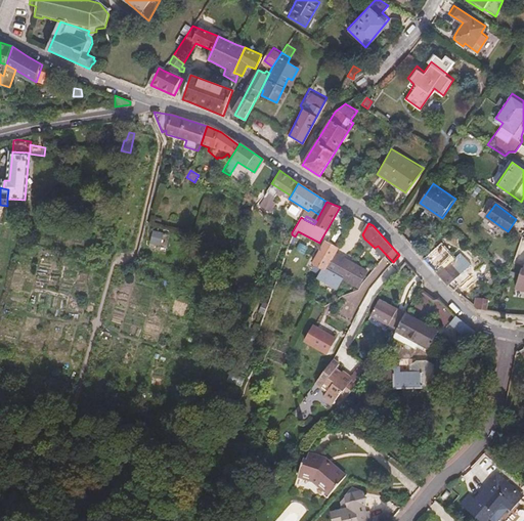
[(459,247),(471,261),(477,256),(464,242),(459,247)]
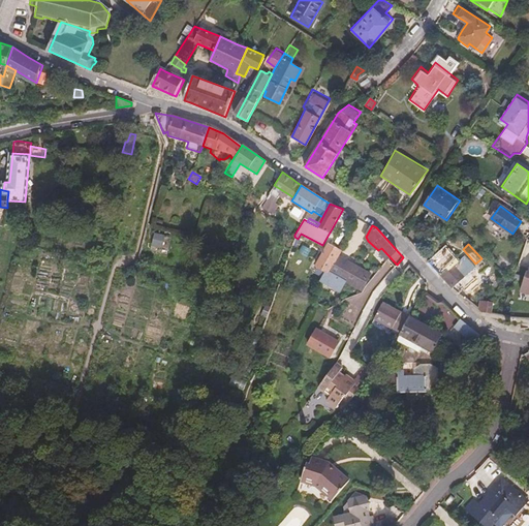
[(339,256),(341,251),(329,245),(317,267),(327,271),(331,273),(339,256)]
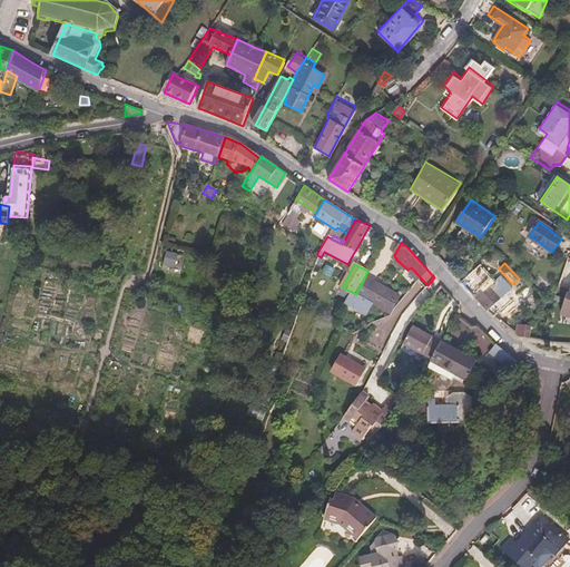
[(465,281),(489,308),(512,284),(499,269),(489,277),(485,274),(488,272),(482,265),(465,281)]
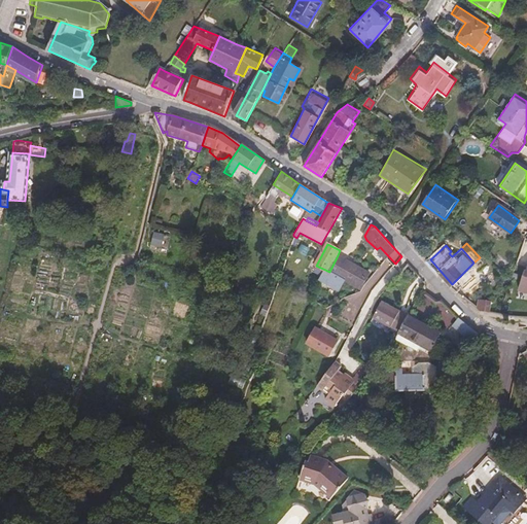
[(371,274),(338,255),(329,272),(325,270),(319,281),(322,283),(340,292),(346,282),(362,290),(371,274)]
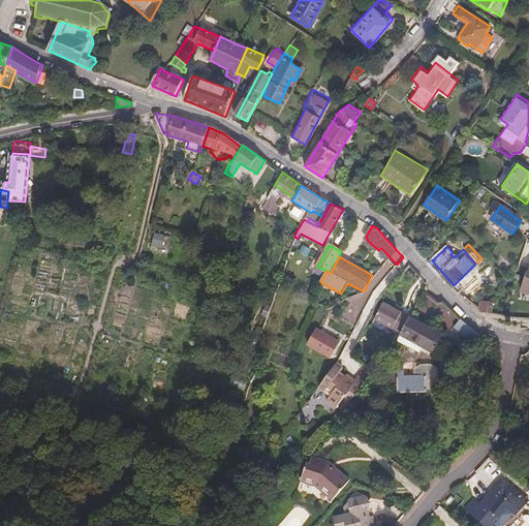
[(147,278),(150,268),(141,265),(137,275),(147,278)]
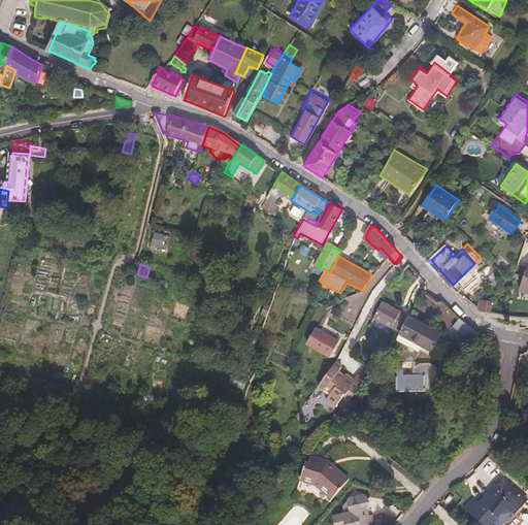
[(481,306),(483,307),(493,309),(495,299),(483,296),(481,306)]
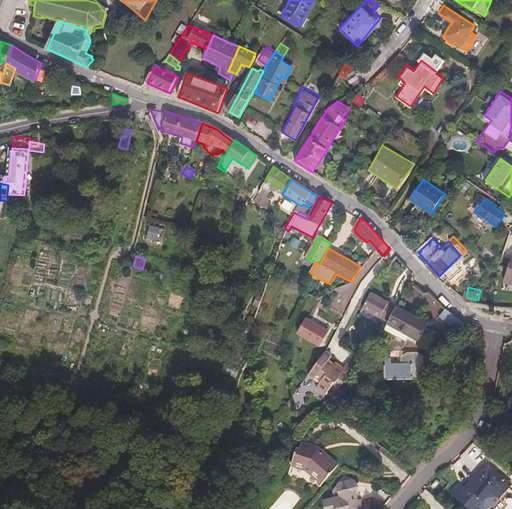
[(395,311),(398,305),(372,293),(364,308),(382,317),(386,307),(395,311)]
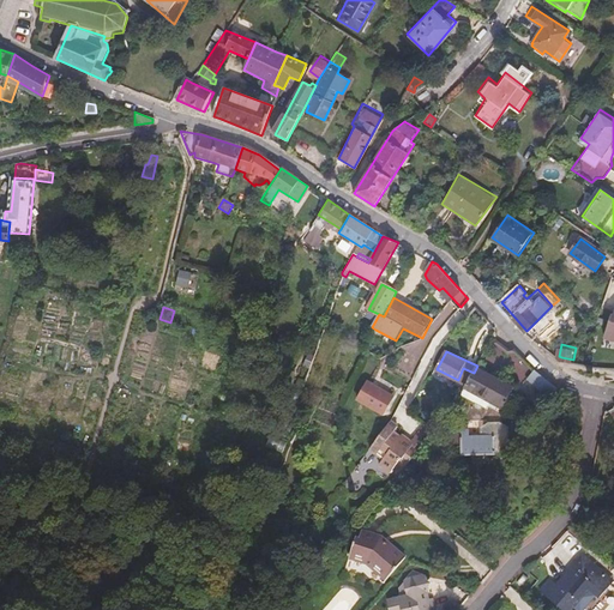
[(414,376),(421,362),(409,356),(399,372),(407,376),(408,374),(414,376)]
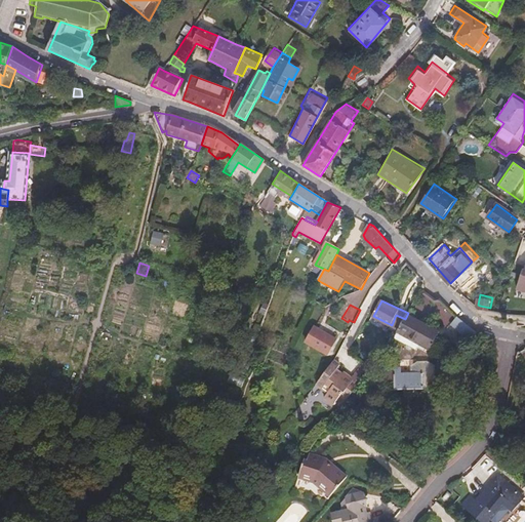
[(399,329),(397,335),(419,347),(421,342),(431,346),(440,328),(408,313),(405,319),(399,329)]
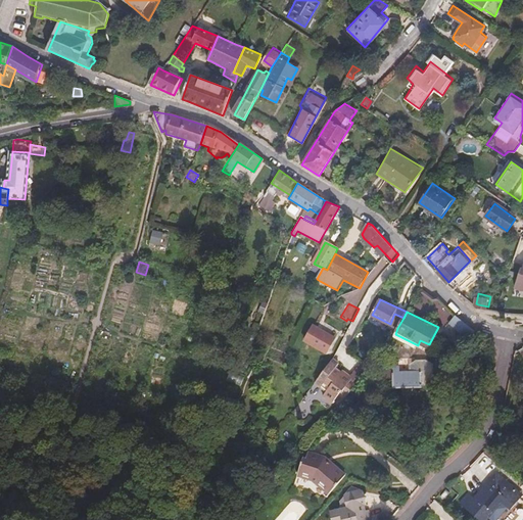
[(473,332),(475,329),(462,319),(455,313),(449,320),(470,335),(473,332)]
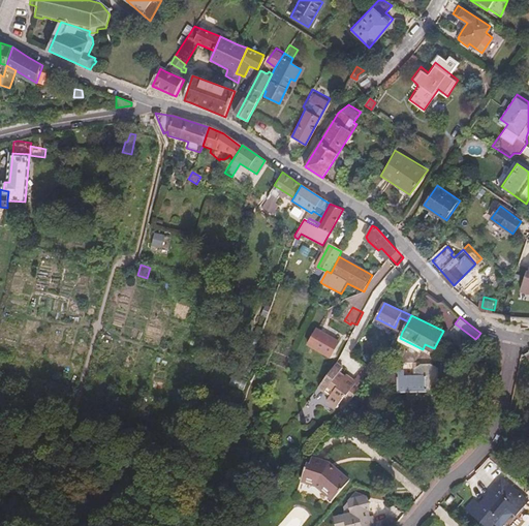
[(402,332),(408,321),(399,317),(395,328),(402,332)]
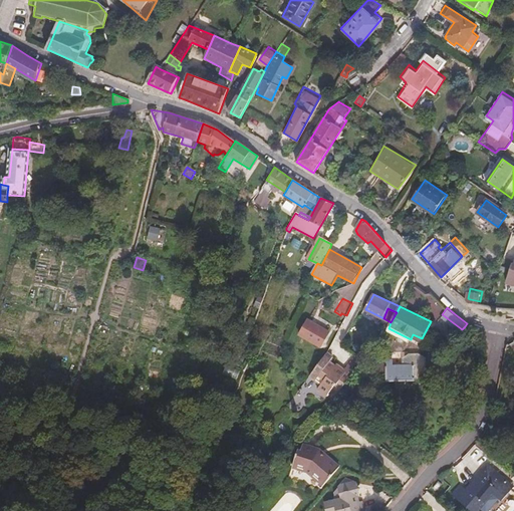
[(327,333),(306,320),(298,334),(318,347),(327,333)]
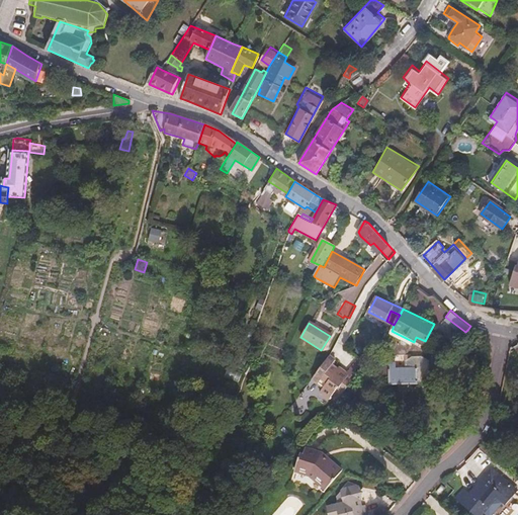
[(321,394),(330,401),(339,388),(340,389),(349,375),(338,368),(337,369),(331,366),(334,361),(329,358),(313,380),(324,388),(321,394)]
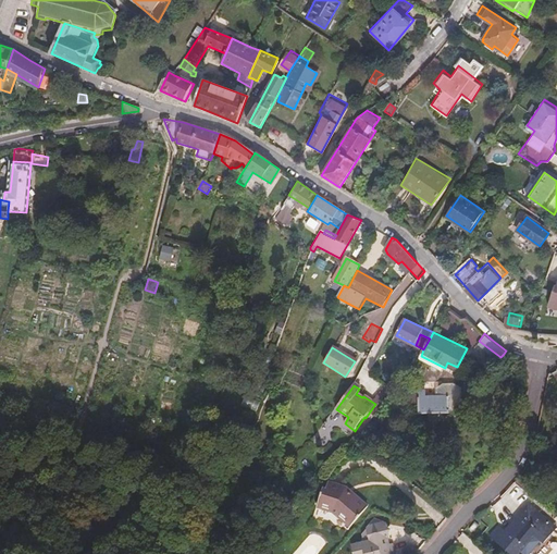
[(421,410),(450,410),(450,392),(428,392),(428,385),(420,385),(420,393),(422,393),(421,410)]
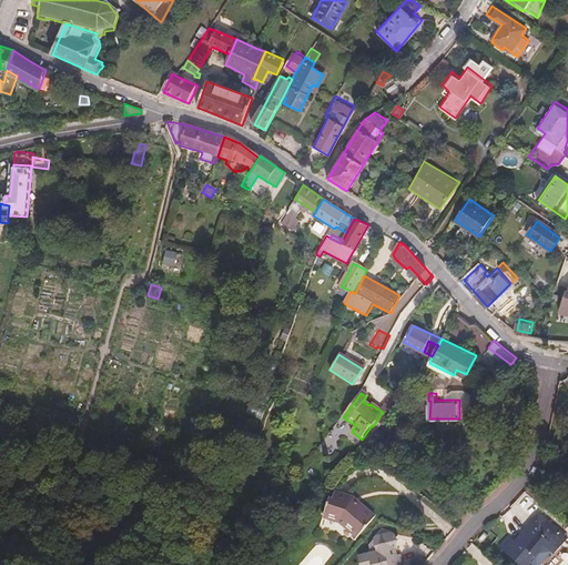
[(402,403),(394,397),(388,406),(395,412),(402,403)]
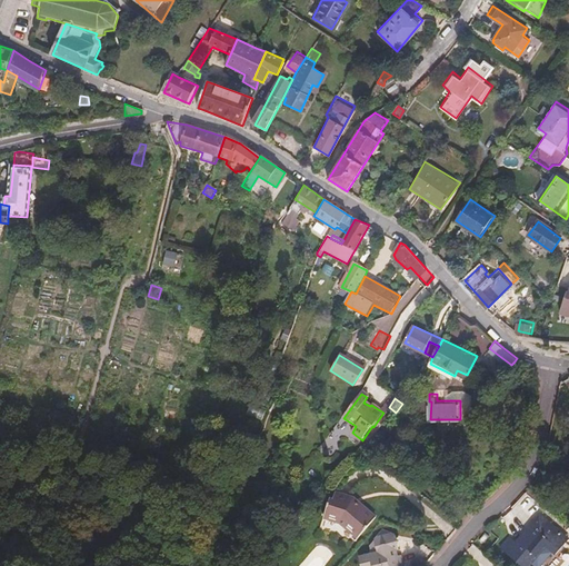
[(361,534),(379,515),(363,502),(362,504),(353,495),(353,494),(338,488),(336,495),(333,495),(327,513),(346,519),(361,534)]
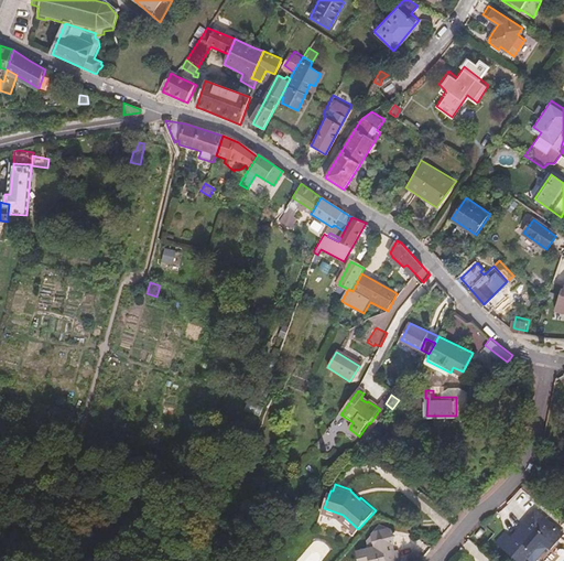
[(550,545),(563,530),(539,509),(525,525),(531,528),(520,541),(516,537),(508,530),(499,541),(516,558),(522,551),(529,557),(545,540),(550,545)]
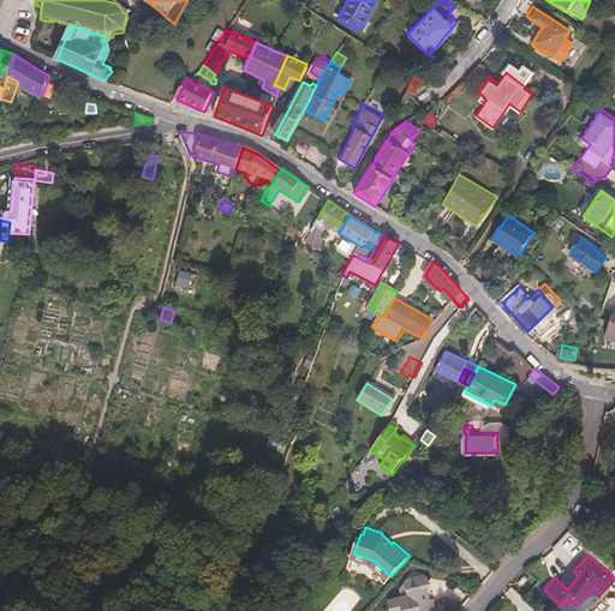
[(434,587),(431,574),(417,571),(408,581),(411,595),(393,599),(394,610),(427,610),(439,606),(436,595),(433,595),(430,588),(434,587)]
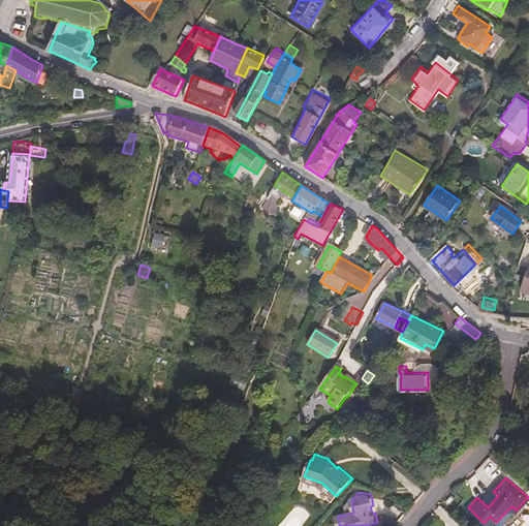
[(498,495),(493,492),(484,503),(488,507),(498,495)]
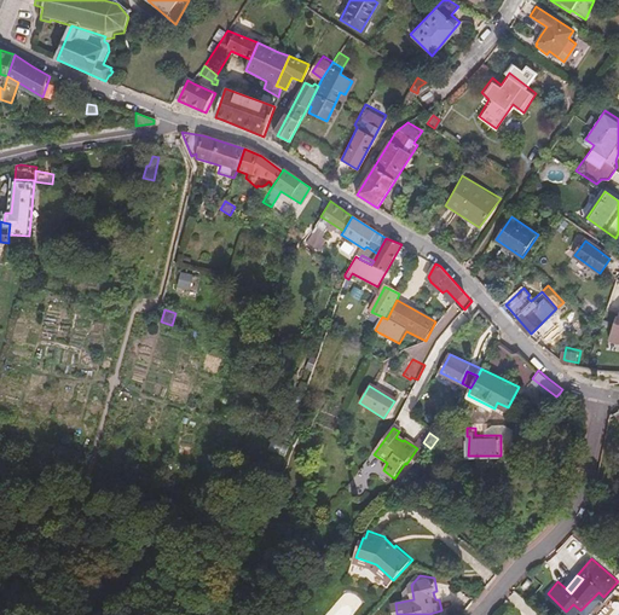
[(533,581),(530,578),(524,584),(527,589),(533,581)]
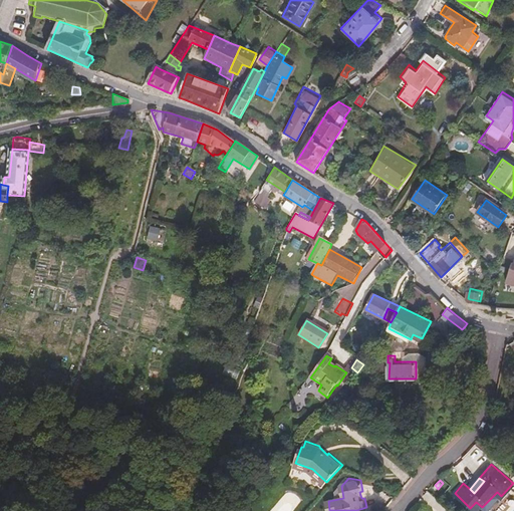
[(505,499),(513,487),(513,483),(501,496),(505,499)]
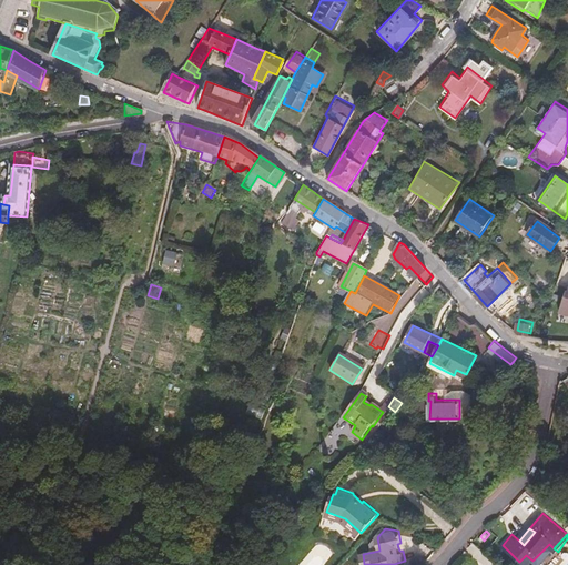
[(523,564),(528,564),(533,561),(526,555),(519,562),(523,564)]
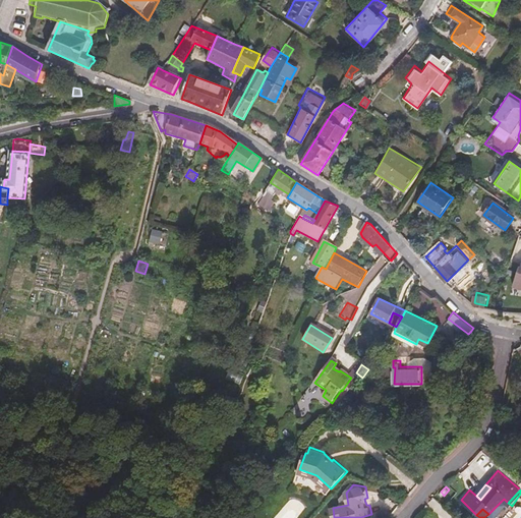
All buildings are outlined.
